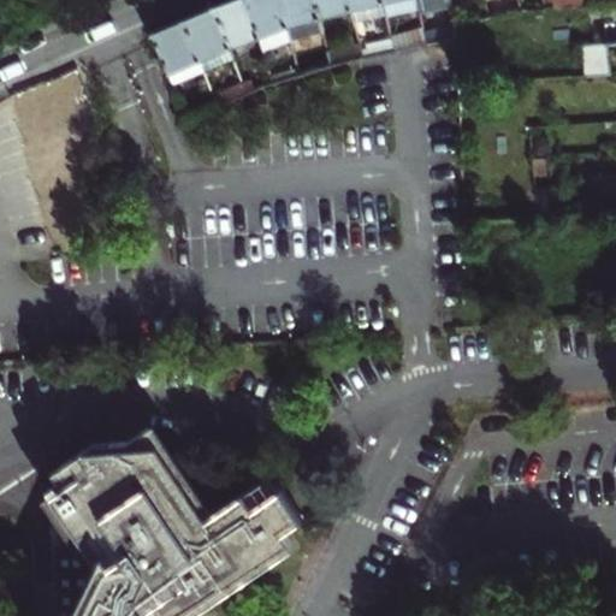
[(230,49),(259,39),(246,0),(232,0),(230,1),(213,7),(230,49)]
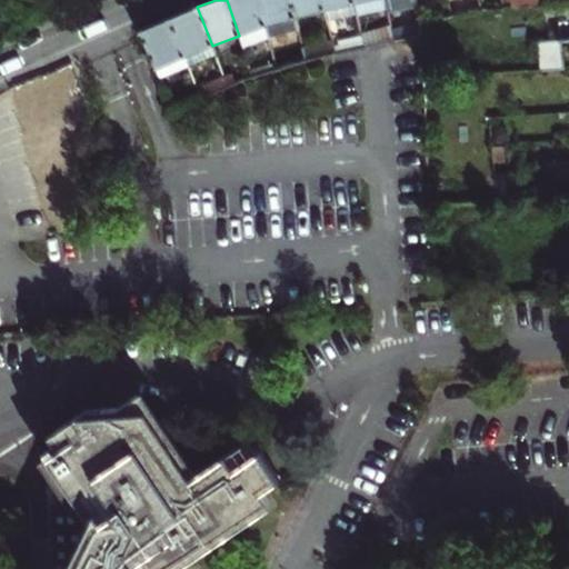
[(266,23),(259,0),(227,0),(239,36),(242,46),(268,36),(266,23)]
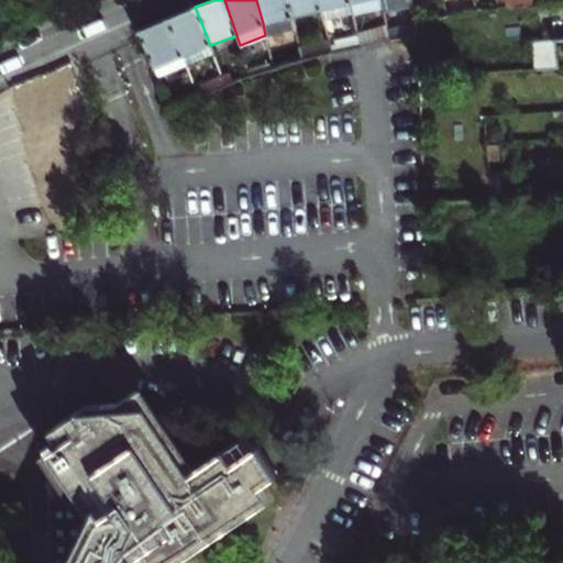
[(256,0),(263,23),(291,17),(286,0),(256,0)]
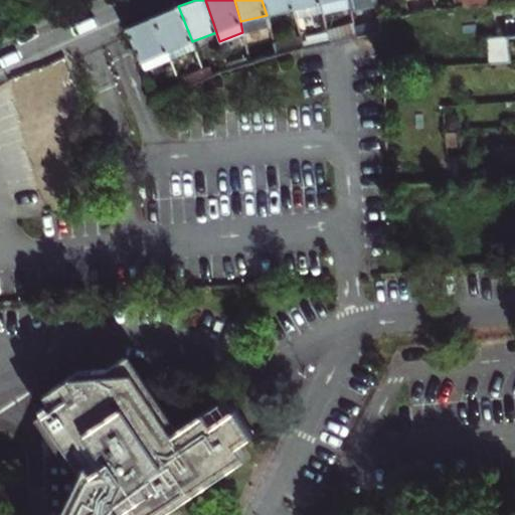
[(262,0),(267,15),(292,9),(290,0),(262,0)]
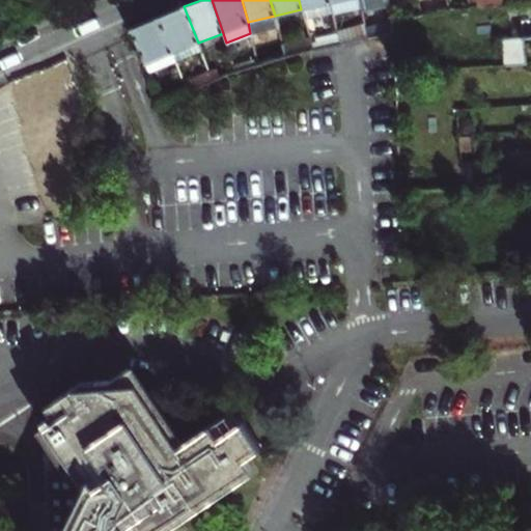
[(299,0),(301,9),(328,3),(327,0),(299,0)]
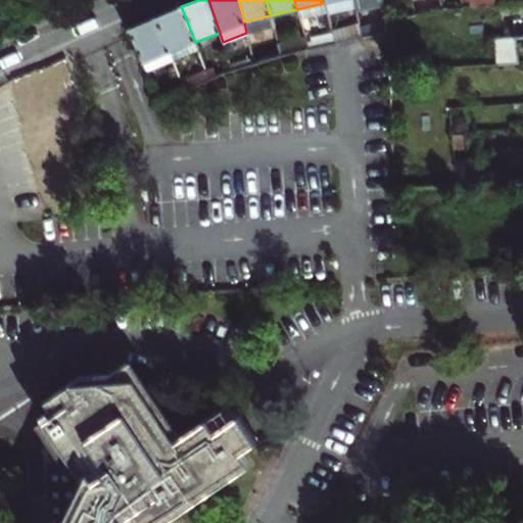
[(350,0),(334,0),(323,3),(326,15),(353,8),(350,0)]
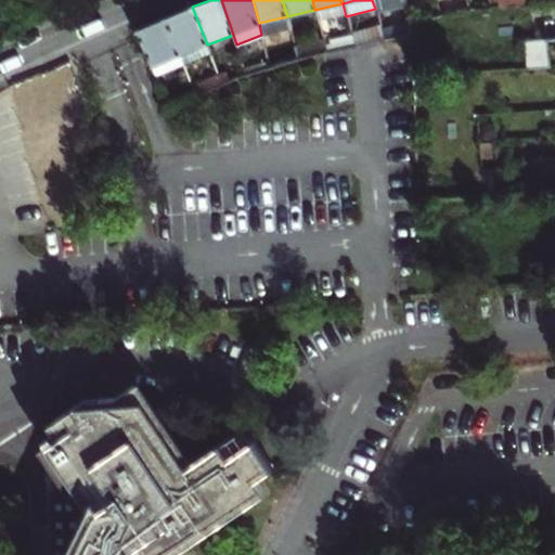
[(372,0),(375,9),(403,2),(402,0),(372,0)]
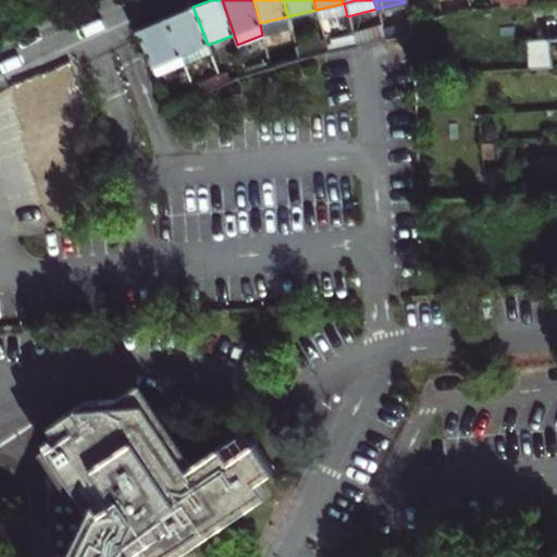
[(316,10),(319,23),(347,16),(344,3),(316,10)]
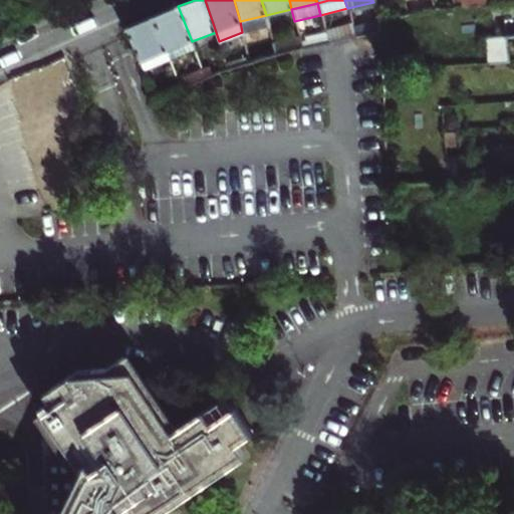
[(167,52),(192,41),(178,6),(175,7),(165,11),(152,17),(167,52)]
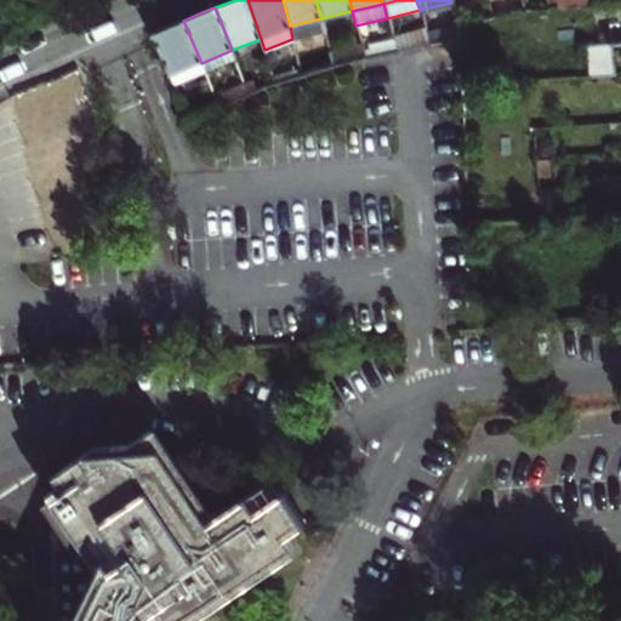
[(290,26),(292,39),(325,30),(322,18),(290,26)]
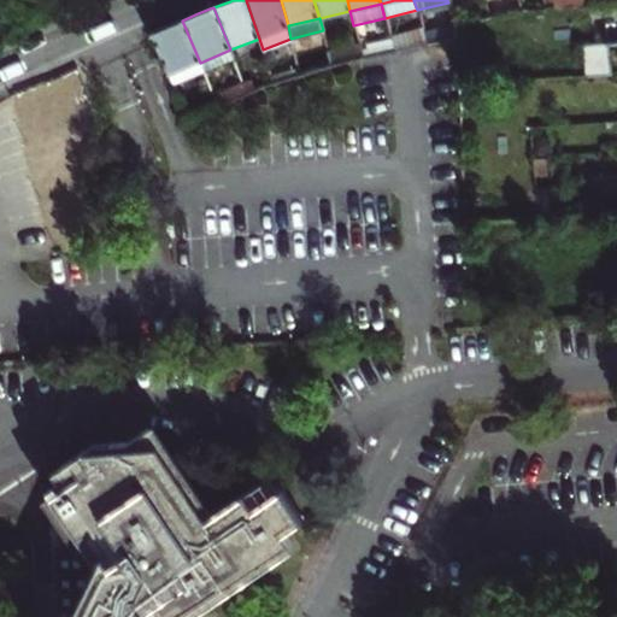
[(200,63),(182,21),(168,27),(152,34),(169,76),(200,63)]
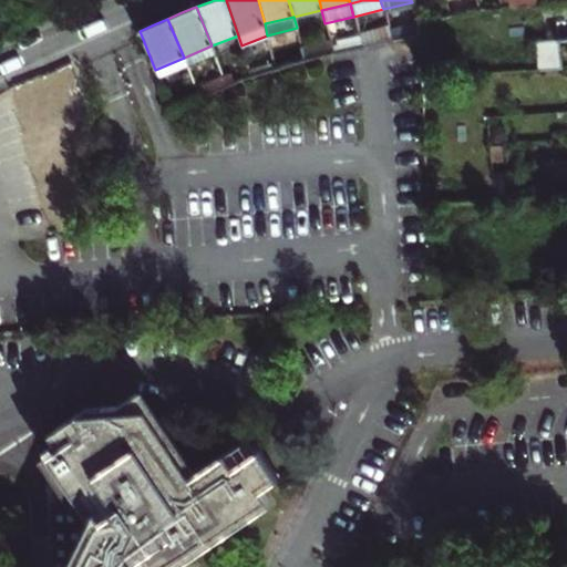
[(390,40),(416,33),(416,23),(388,30),(389,31),(390,40)]
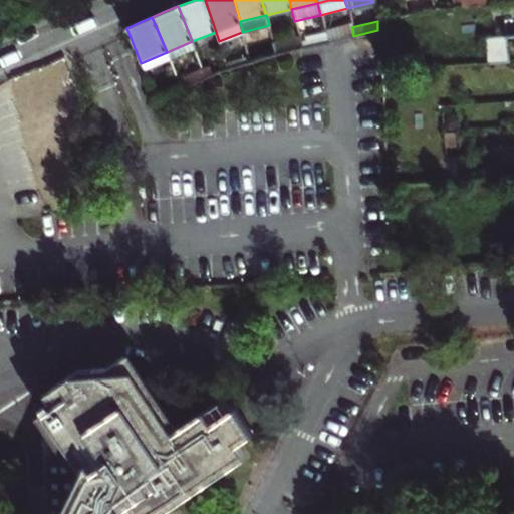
[(299,42),(301,48),(326,42),(323,29),(303,34),(305,40),(299,42)]
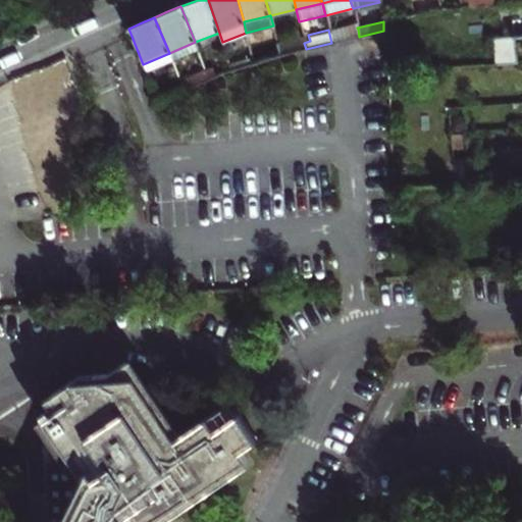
[(516,62),(514,37),(493,38),(496,64),(516,62)]
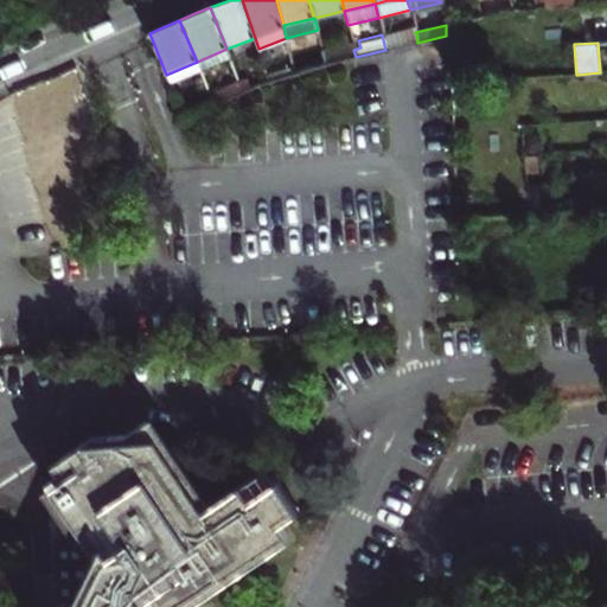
[(197,62),(200,72),(230,59),(227,49),(197,62)]
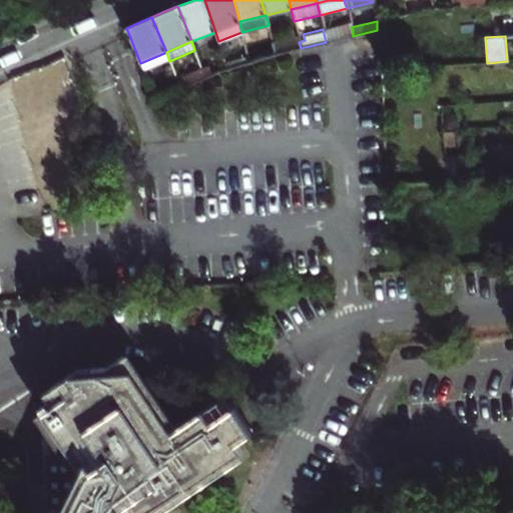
[(140,63),(144,72),(169,61),(166,52),(140,63)]
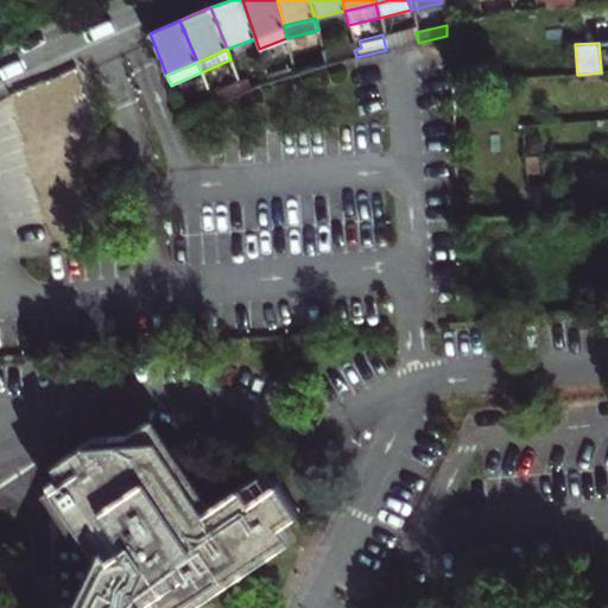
[(99,150),(76,65),(63,71),(50,77),(68,144),(81,140),(83,147),(90,145),(92,152),(99,150)]
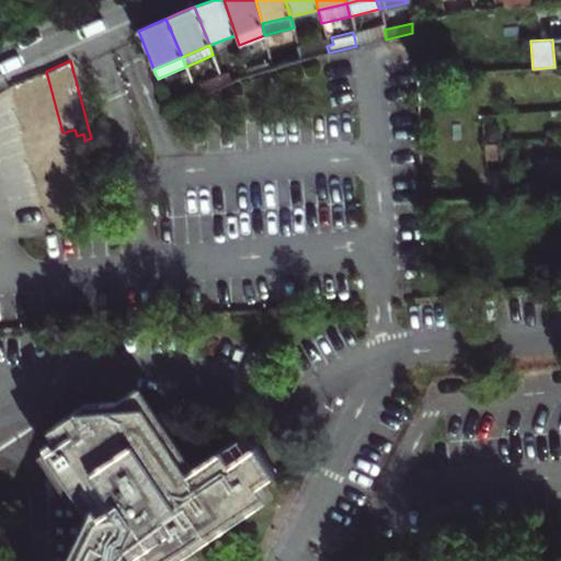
[(63,133),(46,71),(26,80),(12,86),(13,88),(37,180),(72,171),(63,133)]
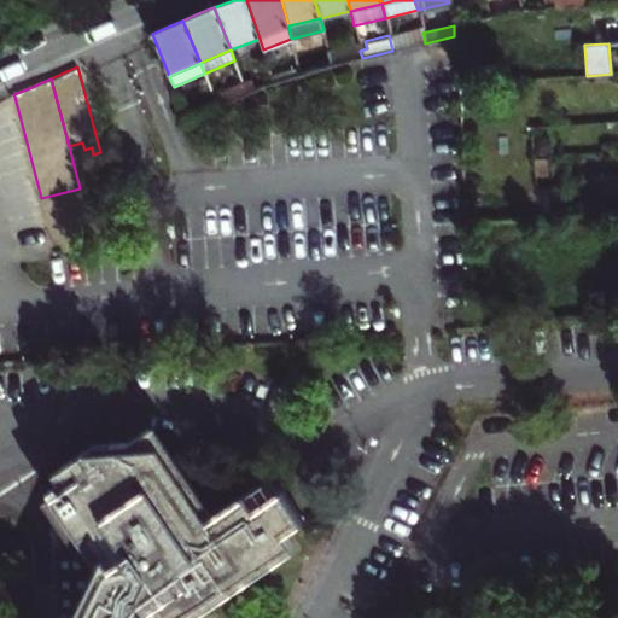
[(214,95),(219,108),(248,94),(245,87),(244,83),(214,95)]
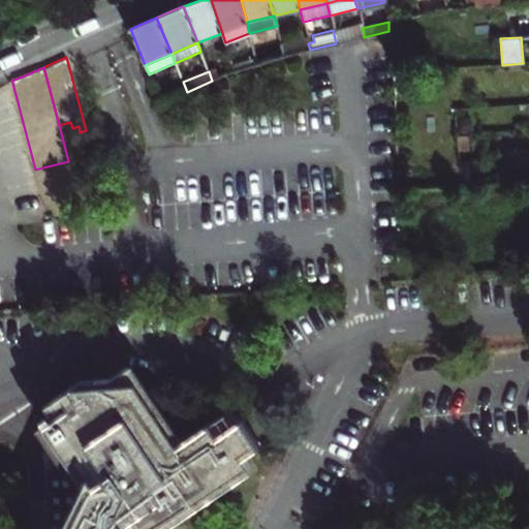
[(161,528),(251,468),(243,457),(257,446),(239,418),(216,433),(209,422),(177,442),(126,368),(43,423),(64,456),(84,485),(61,528),(161,528)]
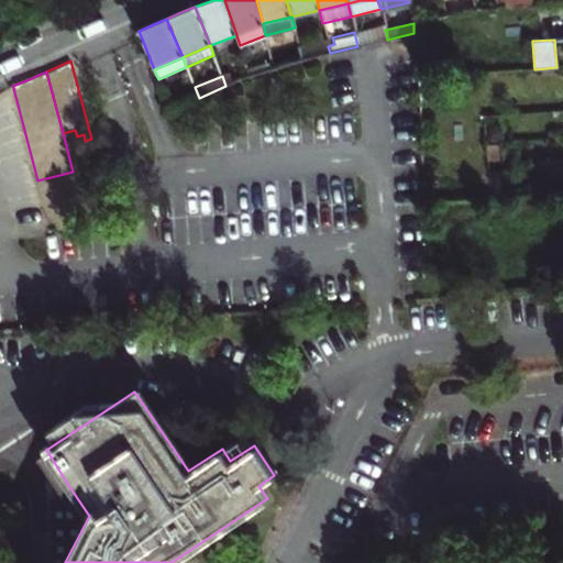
[(47,562),(65,562),(89,516),(68,485),(61,490),(50,474),(45,476),(51,548),(47,562)]
